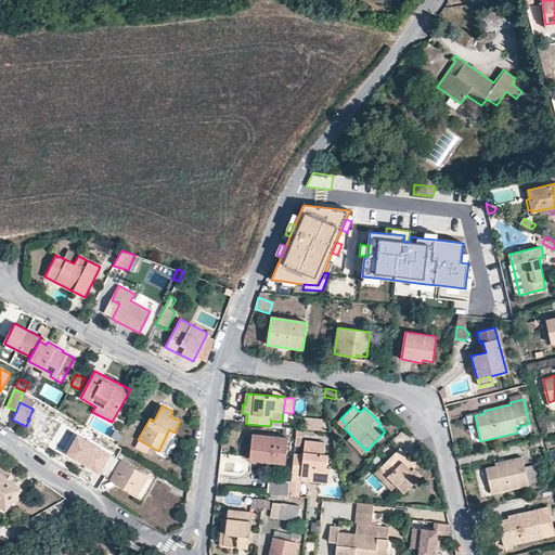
[(470,430),(477,429),(473,416),(467,417),(470,430)]
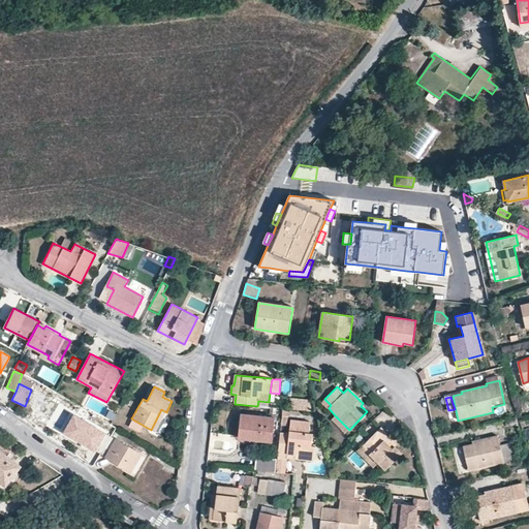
[(291,410),(311,412),(309,401),(292,399),(291,410)]
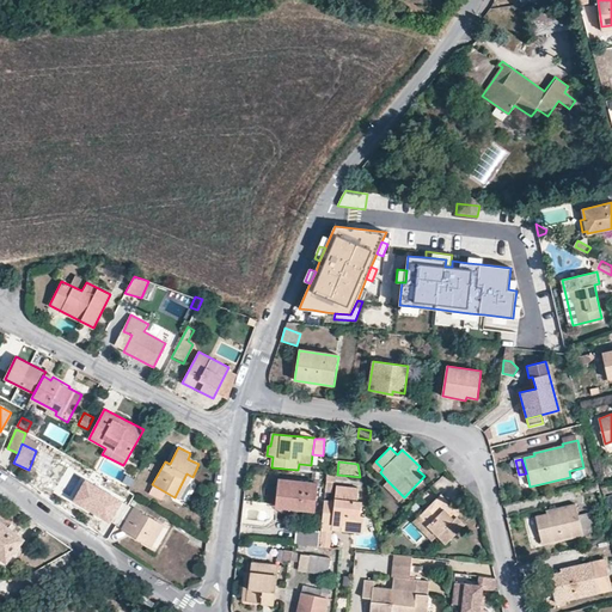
[(314,510),(317,484),(280,479),(276,506),(314,510)]
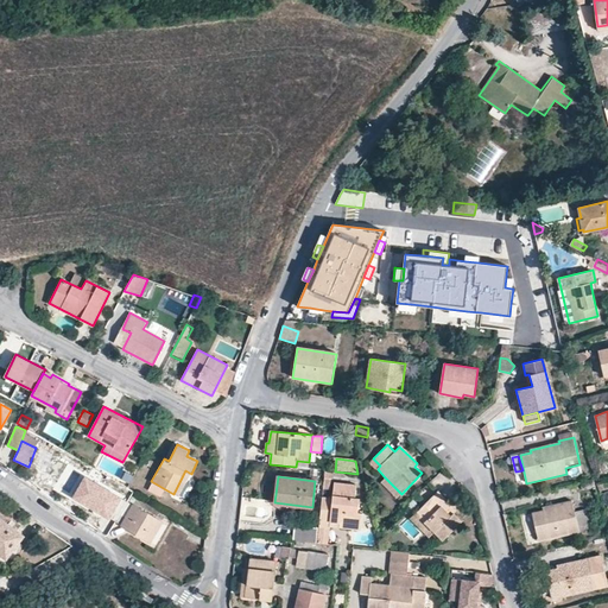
[(396,499),(401,494),(385,477),(380,482),(396,499)]
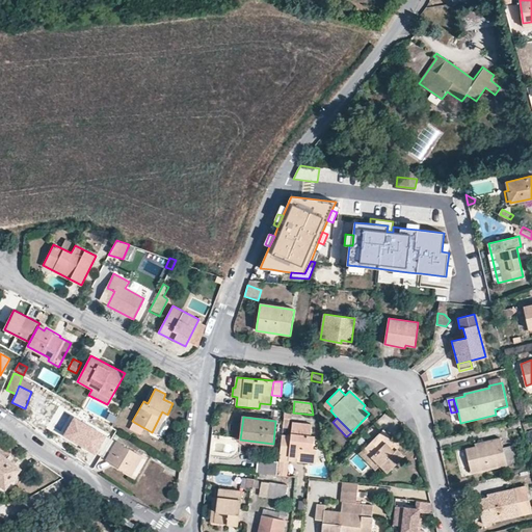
[(101,456),(111,439),(81,422),(72,439),(101,456)]
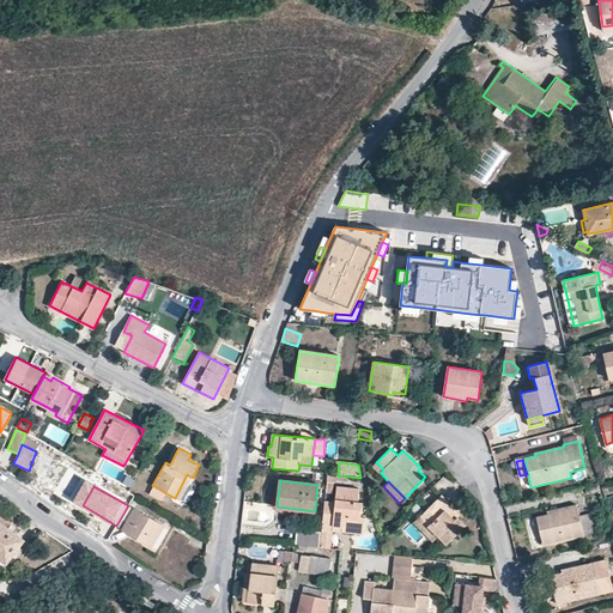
[(335,527),(365,529),(366,519),(363,517),(364,503),(359,502),(360,489),(338,486),(337,502),(326,502),(322,532),(333,532),(334,533),(335,530),(335,527)]
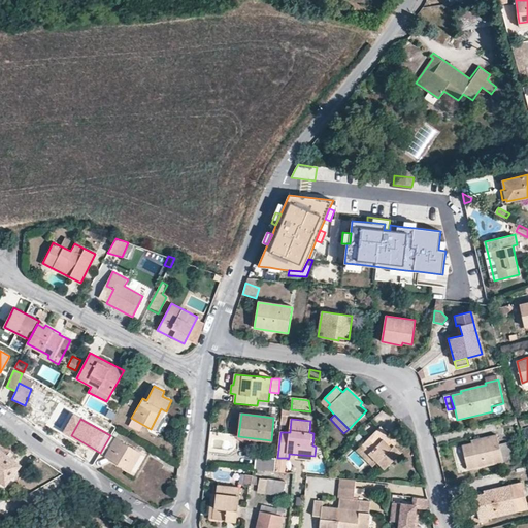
[(360,447),(376,463),(384,470),(401,453),(385,436),(388,434),(381,427),(360,447)]
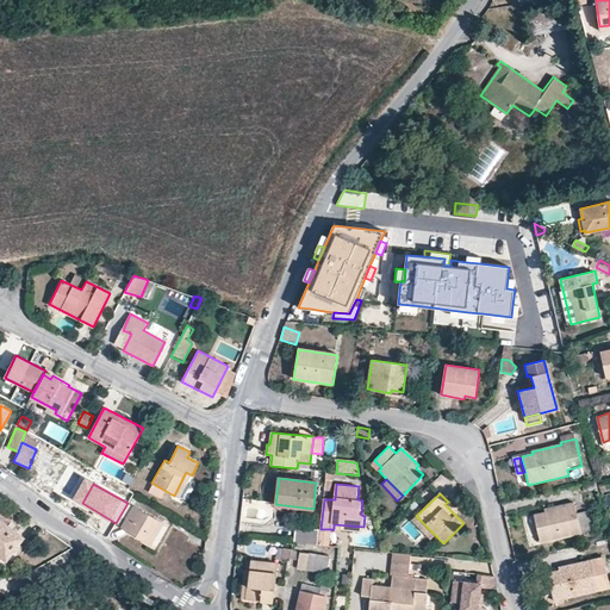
[(162,523),(128,503),(116,523),(150,543),(162,523)]
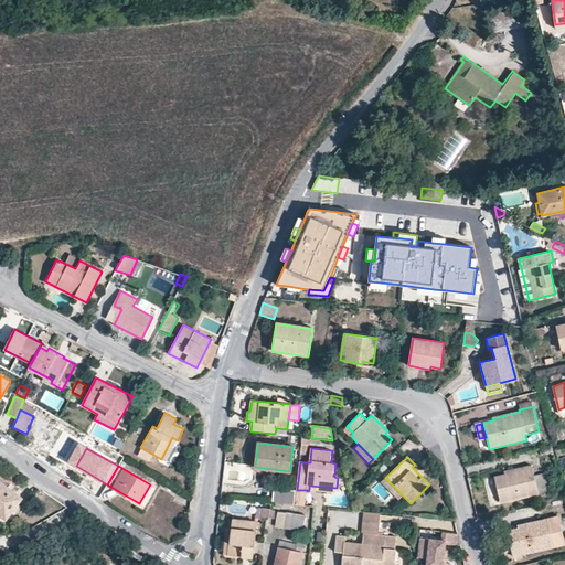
[(503,472),(504,475),(494,478),(500,503),(537,494),(531,466),(503,472)]
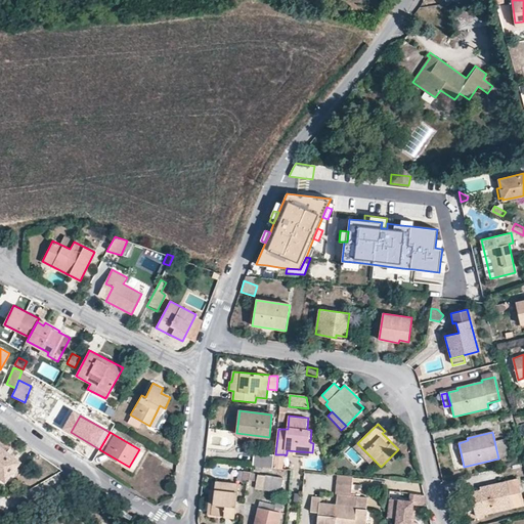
[(497,441),(498,454),(507,454),(506,440),(497,441)]
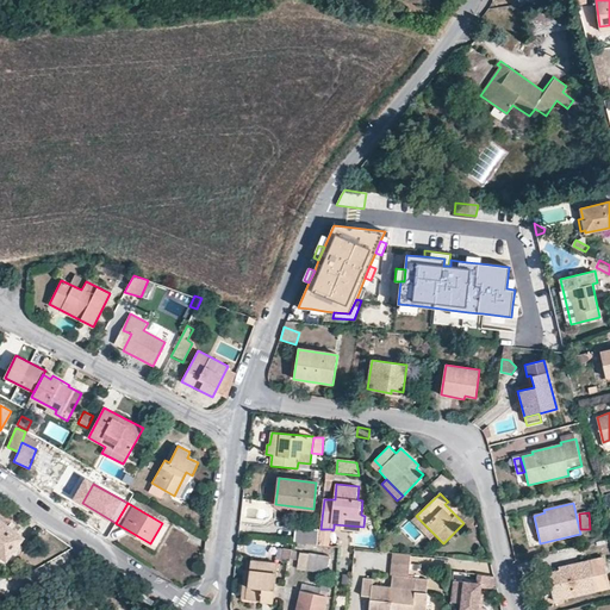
[(430,540),(435,535),(416,516),(411,521),(430,540)]
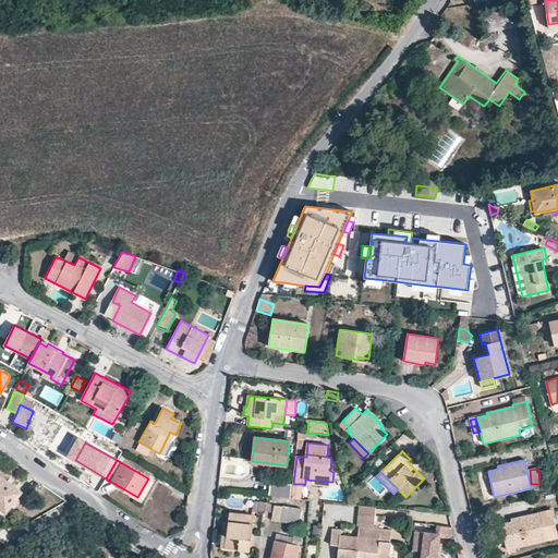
[(21,493),(0,476),(0,508),(5,512),(21,493)]
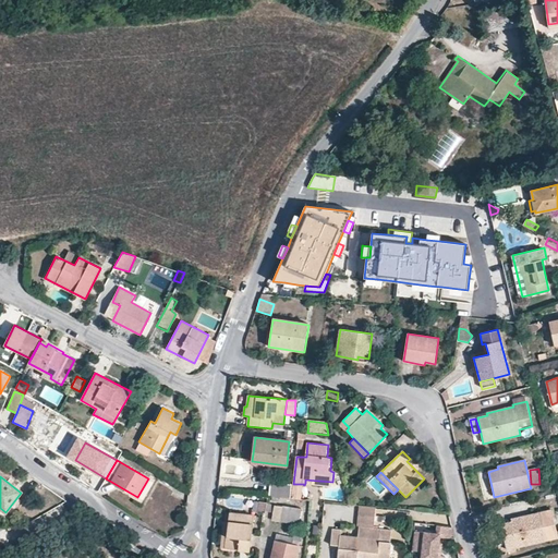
[(293,484),(292,499),(302,499),(303,484),(293,484)]
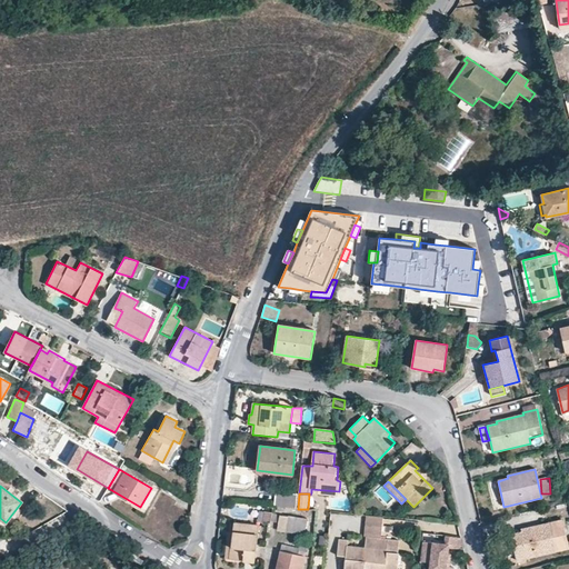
[(288,516),(279,515),(277,531),(286,532),(305,535),(307,519),(288,516)]
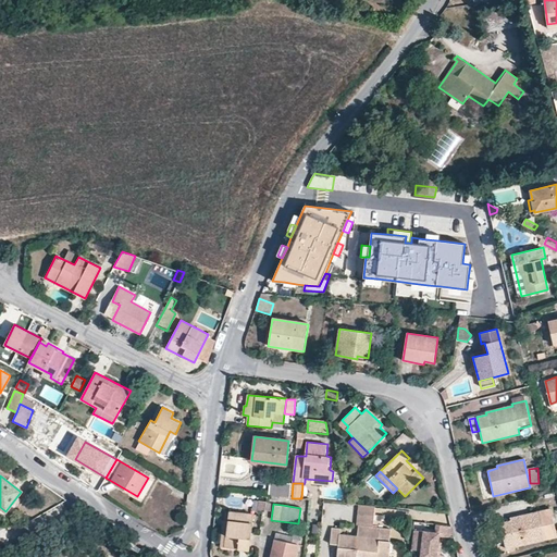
[(359,504),(358,525),(372,527),(374,506),(359,504)]
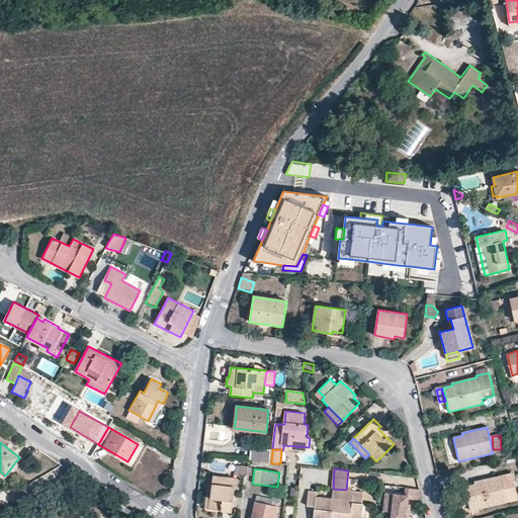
[(473,482),(475,484),(464,486),(469,510),(517,500),(511,472),(473,482)]
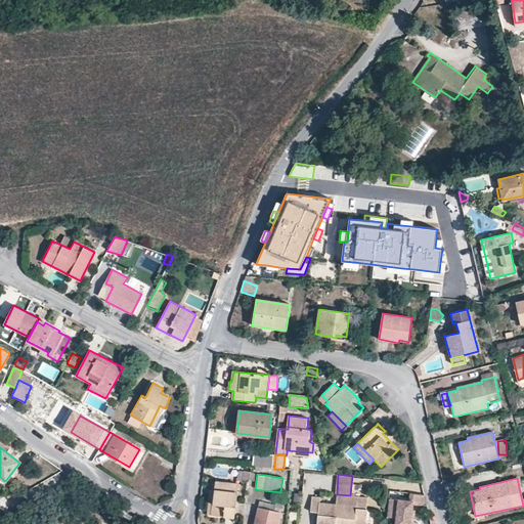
[(214,489),(211,515),(233,517),(237,484),(215,481),(214,489)]
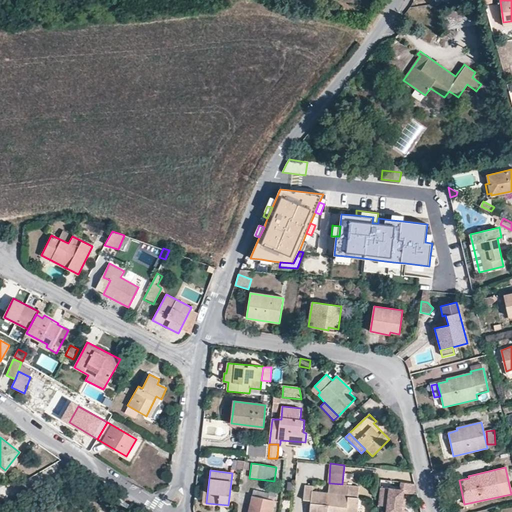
[(414,484),(401,482),(400,487),(406,488),(406,491),(405,493),(413,494),(414,484)]
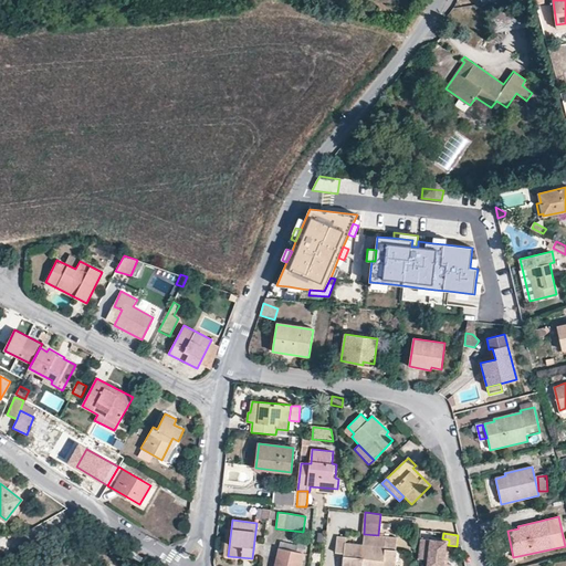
[(378,535),(364,534),(363,543),(345,542),(346,537),(337,536),(335,553),(343,554),(342,565),(362,565),(363,565),(369,565),(395,565),(397,551),(396,551),(397,537),(378,535)]
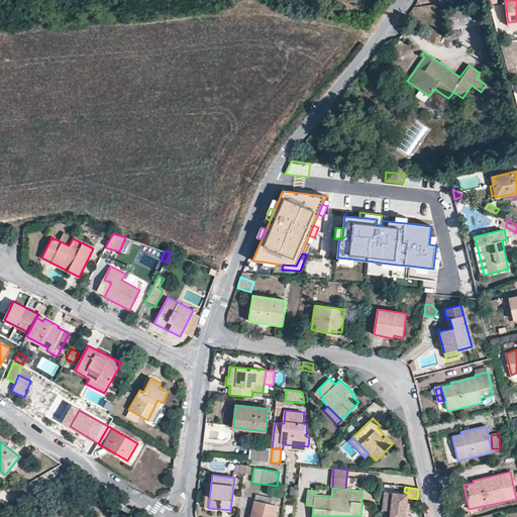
[(404,495),(384,492),(382,511),(383,511),(382,516),(409,516),(410,516),(408,515),(409,504),(406,503),(407,495),(404,495)]
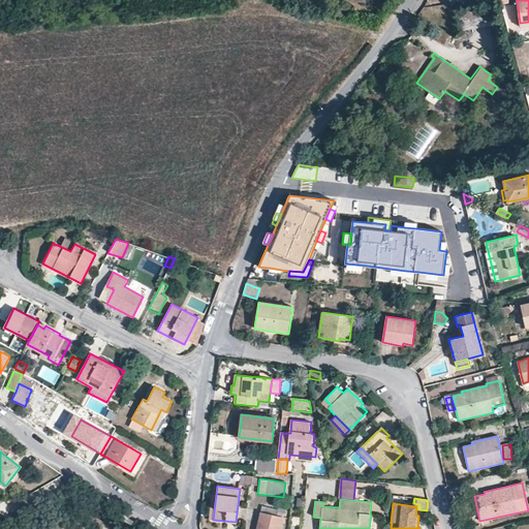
[(280,528),(284,511),(262,505),(256,528),(280,528)]
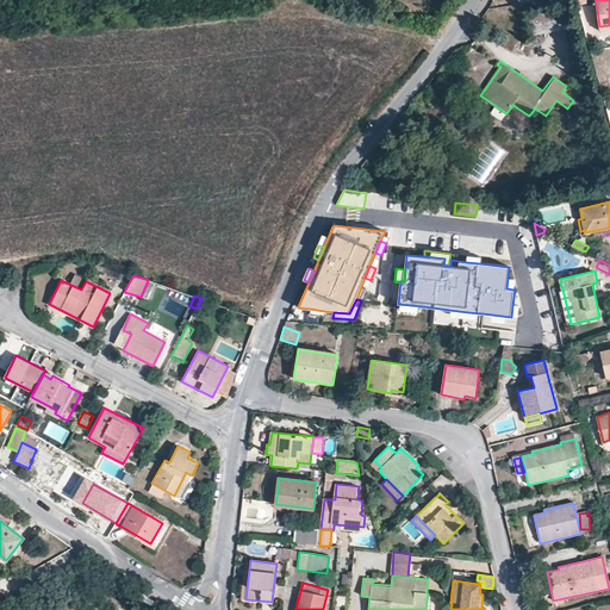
[(145,609),(147,609),(154,601),(142,593),(135,603),(145,609)]
